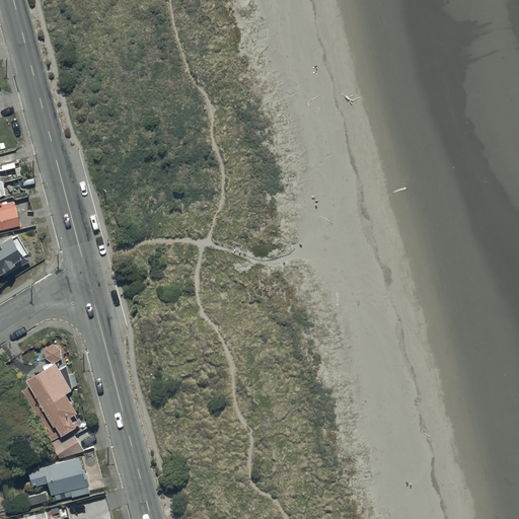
[(0,195),(4,194),(5,197),(21,193),(17,175),(21,174),(19,164),(0,169),(0,195)]
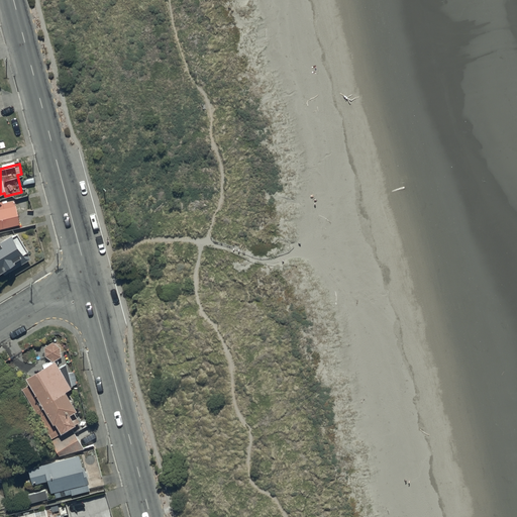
[(8,200),(0,201),(0,227),(19,223),(13,200),(8,202),(8,200)]
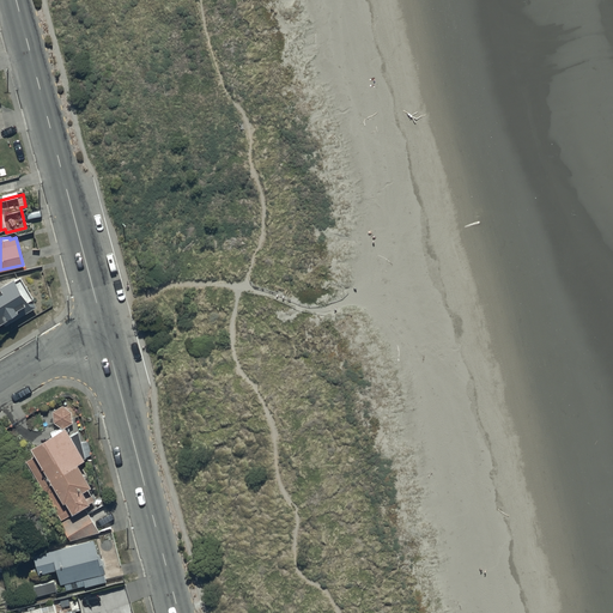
[(12,277),(0,284),(0,320),(1,320),(4,323),(35,304),(31,298),(32,297),(19,275),(13,278),(12,277)]
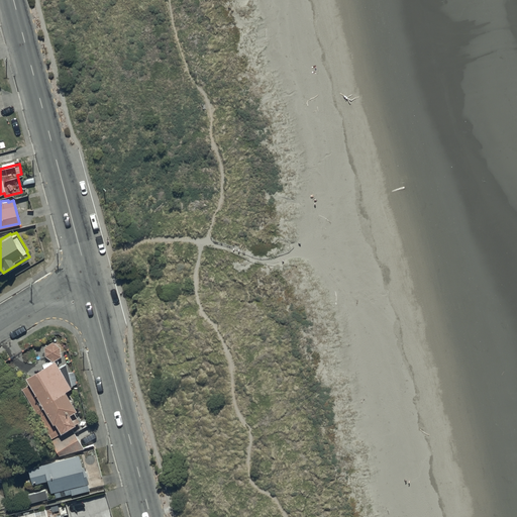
[(53,341),(43,345),(44,355),(53,360),(61,355),(60,345),(53,341)]
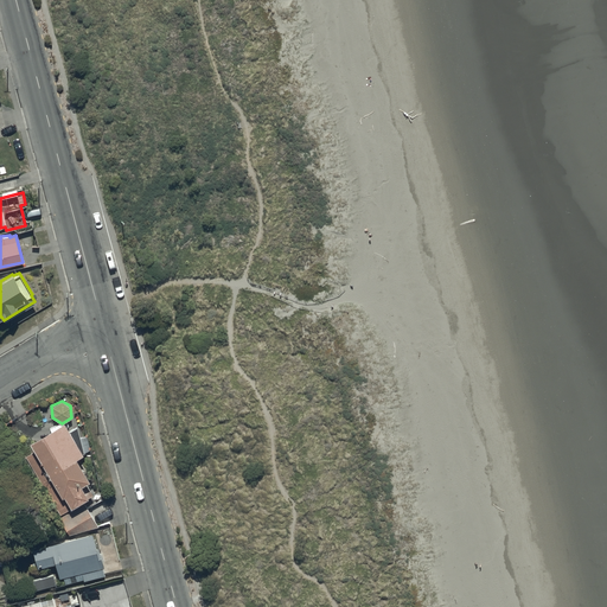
[(64,421),(30,441),(61,496),(63,494),(70,506),(93,492),(85,479),(89,478),(76,457),(82,453),(64,421)]
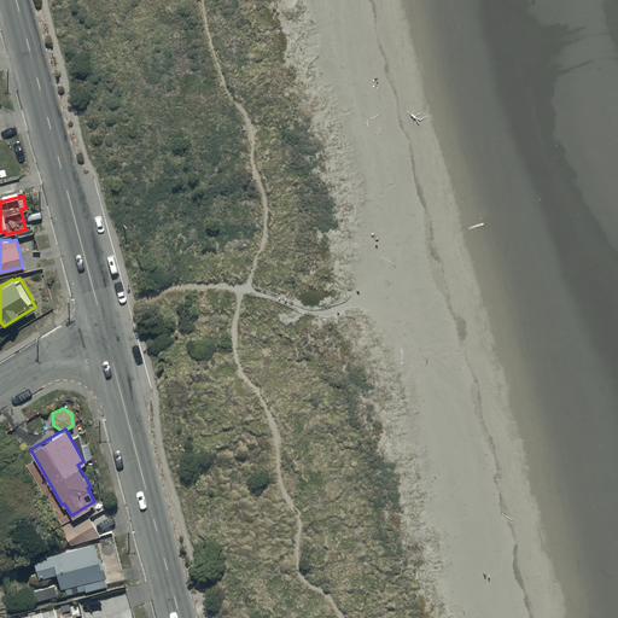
[(100,535),(86,511),(60,528),(70,543),(100,535)]
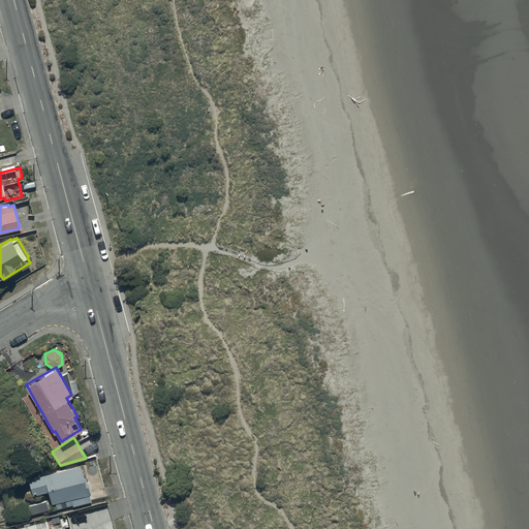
[(34,493),(48,489),(52,503),(55,502),(57,507),(72,503),(72,505),(91,500),(83,465),(30,478),(34,493)]
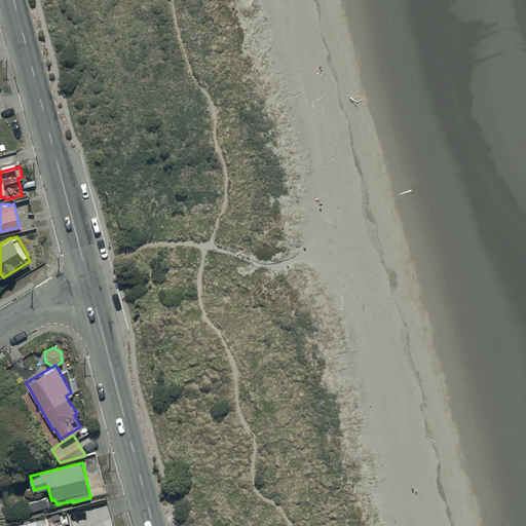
[(48,505),(45,497),(28,502),(31,511),(48,505)]
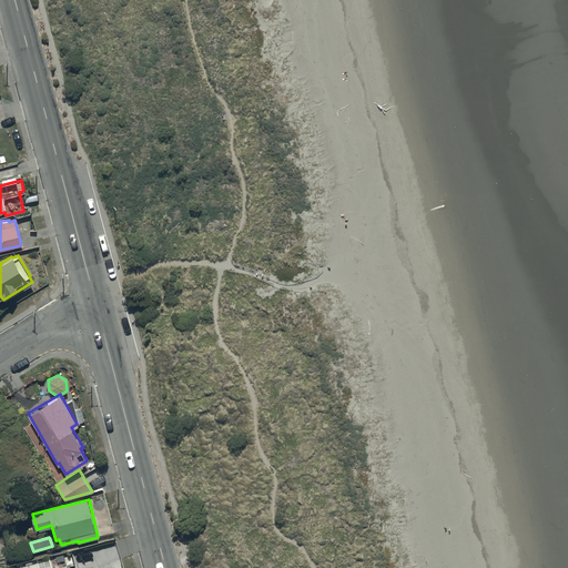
All buildings are outlined.
